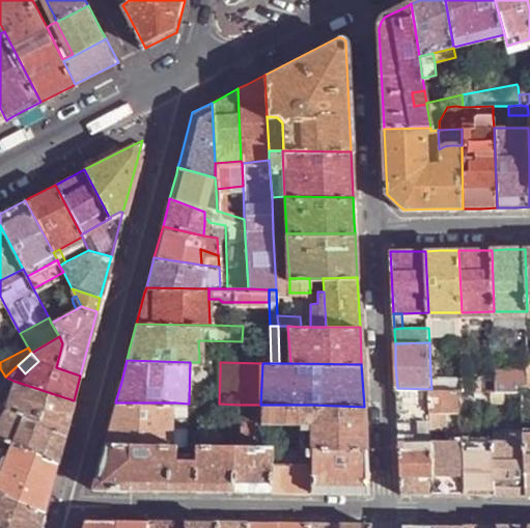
[(465,390),(465,378),(430,377),(431,389),(459,389),(465,390)]
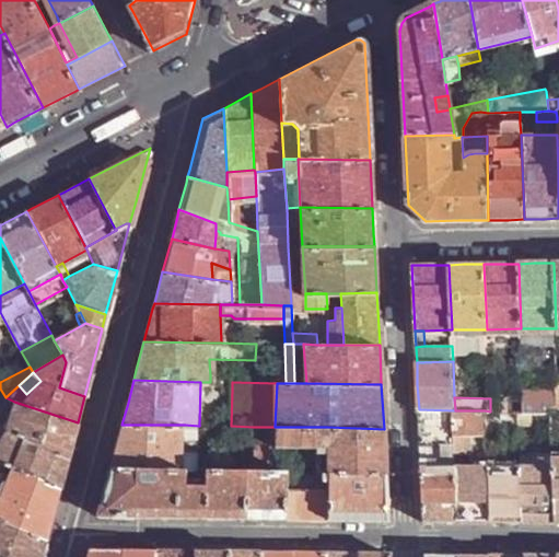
[(490,398),(490,412),(521,412),(525,412),(524,399),(490,398)]
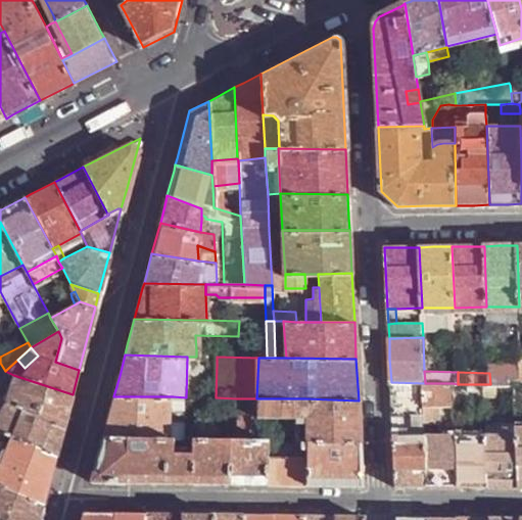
[(521,372),(489,373),(490,384),(516,385),(516,379),(521,379),(521,372)]
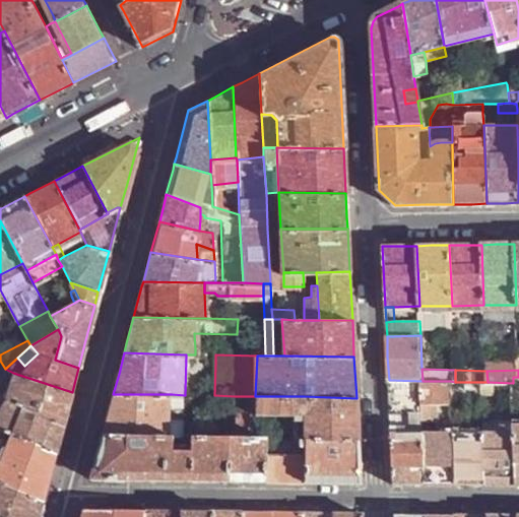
[(13,373),(6,397),(63,424),(66,415),(72,392),(13,373)]
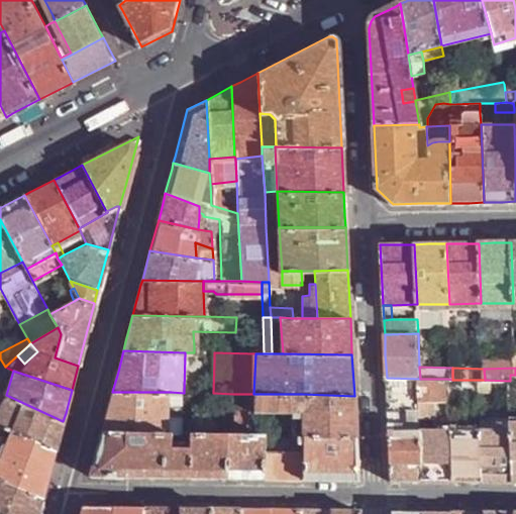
[(420,399),(420,379),(387,378),(388,404),(388,411),(421,411),(420,399)]
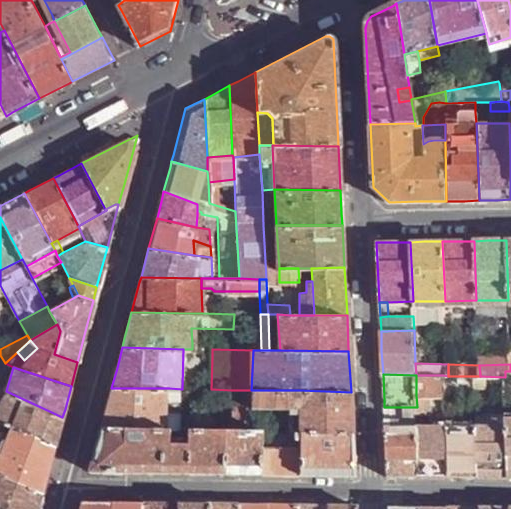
[(445,387),(443,375),(416,375),(416,395),(445,395),(445,387)]
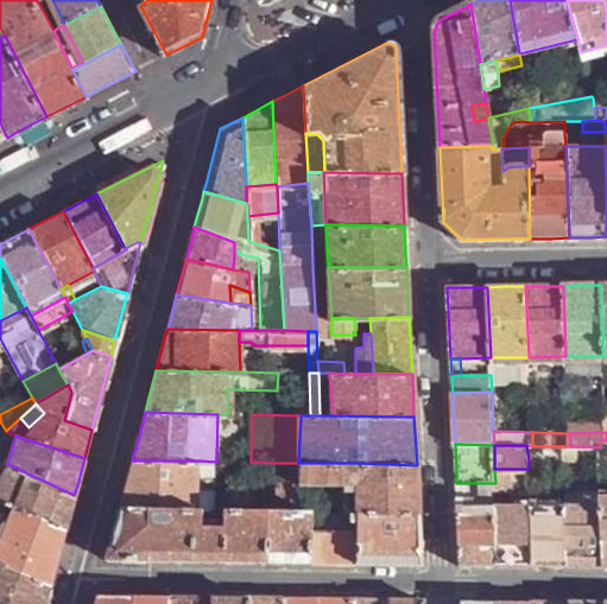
[(566,457),(566,446),(532,446),(526,445),(529,459),(566,461),(566,457)]
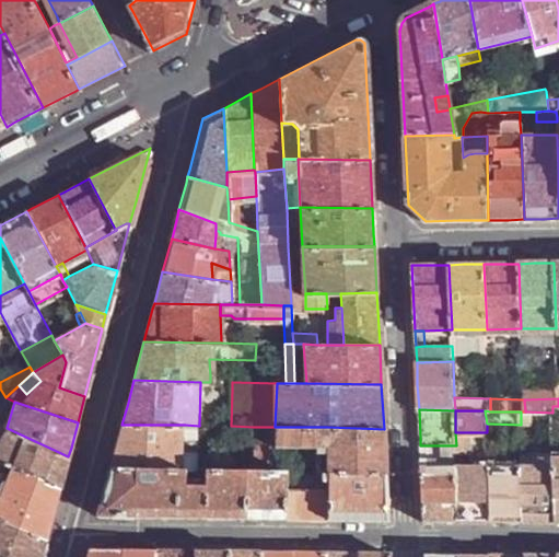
[(552,422),(552,413),(525,412),(521,412),(521,421),(552,422)]
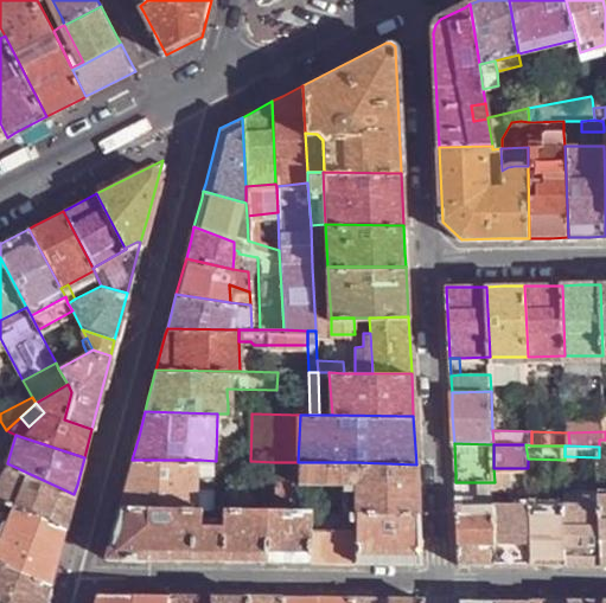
[(131,464),(120,507),(198,508),(199,482),(199,473),(201,460),(132,460),(131,464)]
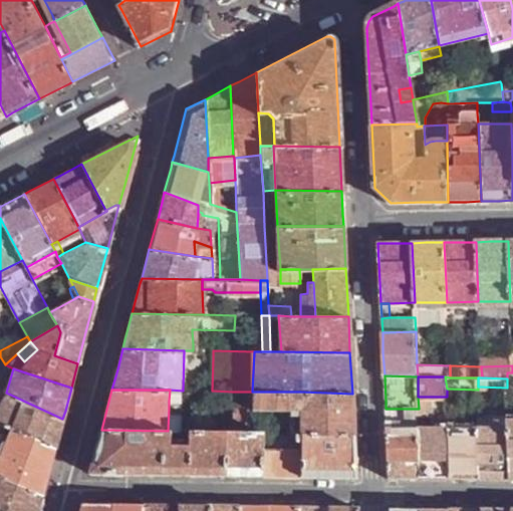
[(170,390),(169,401),(183,401),(183,391),(170,390)]
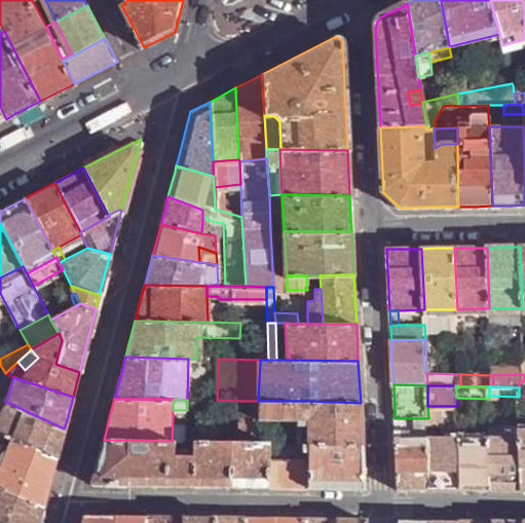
[(237,407),(235,443),(245,443),(246,418),(257,418),(258,401),(237,401),(237,407)]
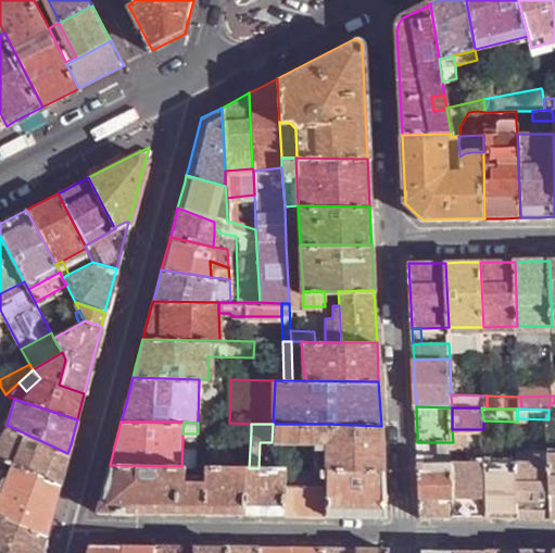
[(273,424),(272,442),(324,443),(325,424),(273,424)]
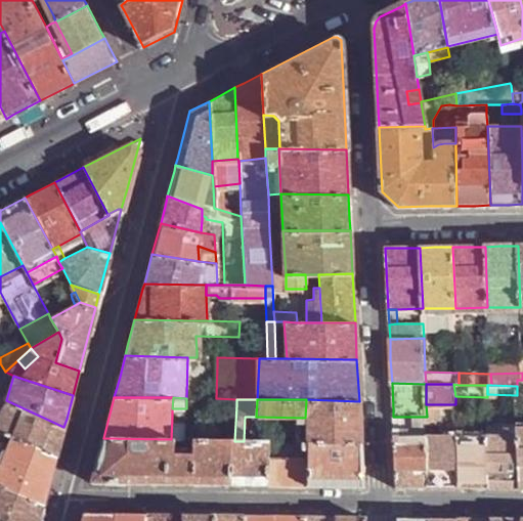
[(359,401),(306,399),(305,418),(306,433),(306,441),(361,442),(359,401)]
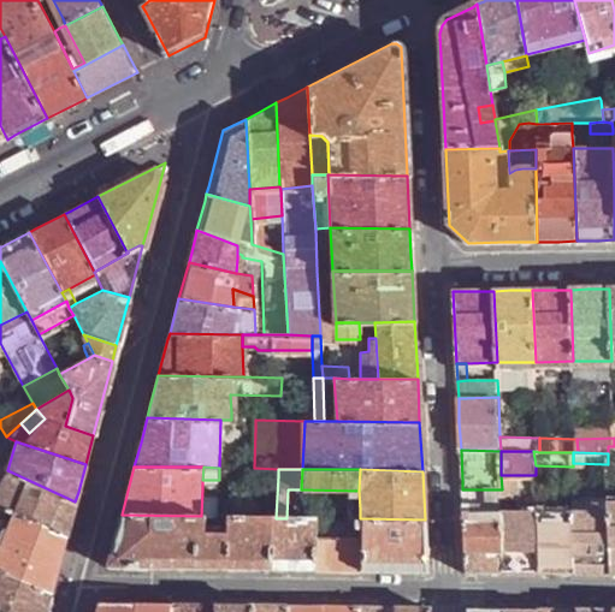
[(75,501),(7,470),(0,493),(0,505),(6,509),(16,512),(65,536),(67,529),(75,501)]
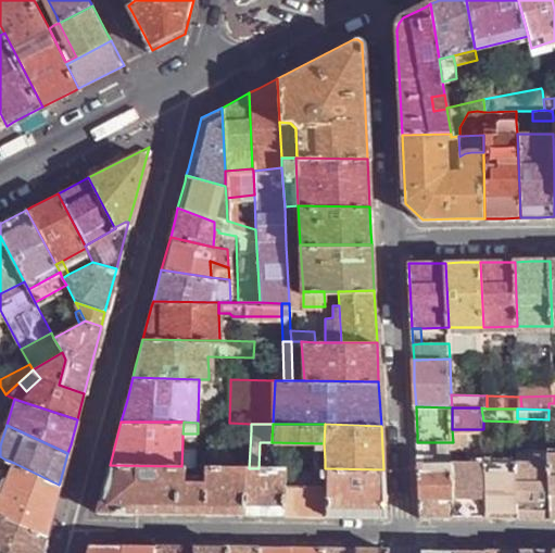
[(183,442),(181,466),(185,466),(196,466),(196,443),(183,442)]
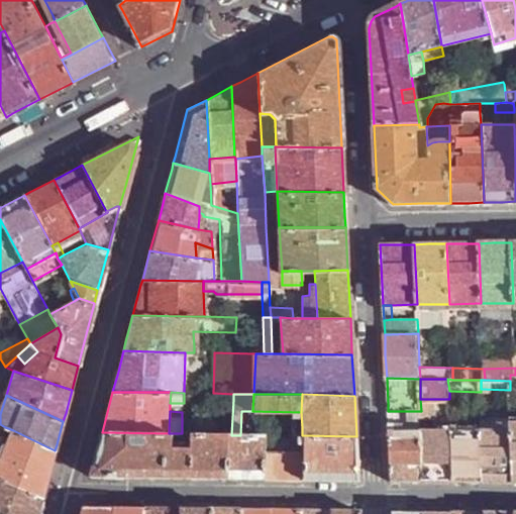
[(423,480),(422,429),(409,430),(407,429),(395,429),(389,429),(392,480),(411,480),(423,480)]
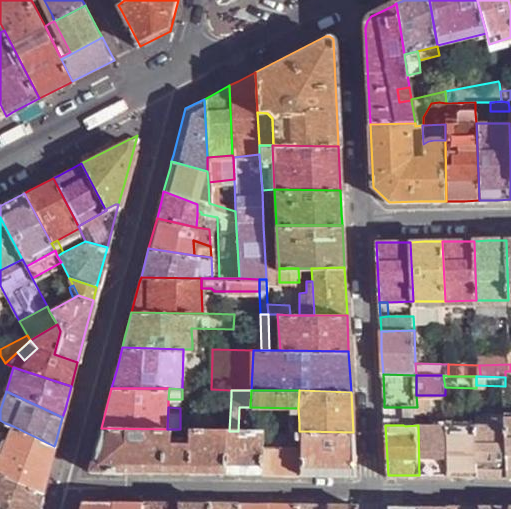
[(437,476),(448,476),(448,426),(418,425),(419,475),(437,476)]
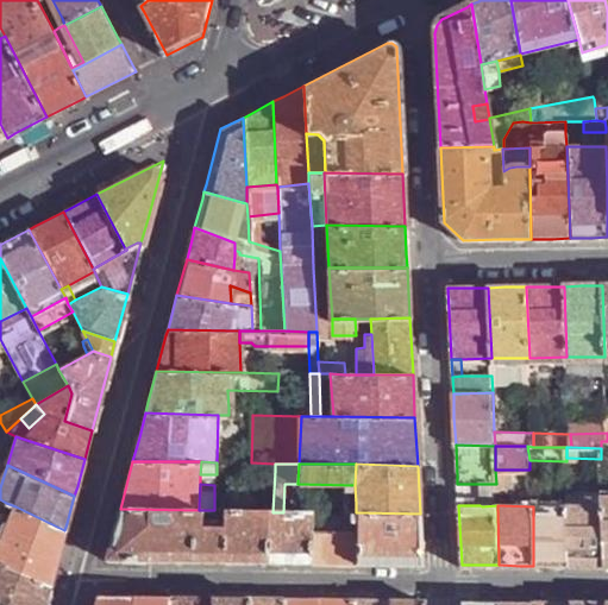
[(16,506),(0,539),(0,565),(50,586),(57,558),(64,530),(16,506)]
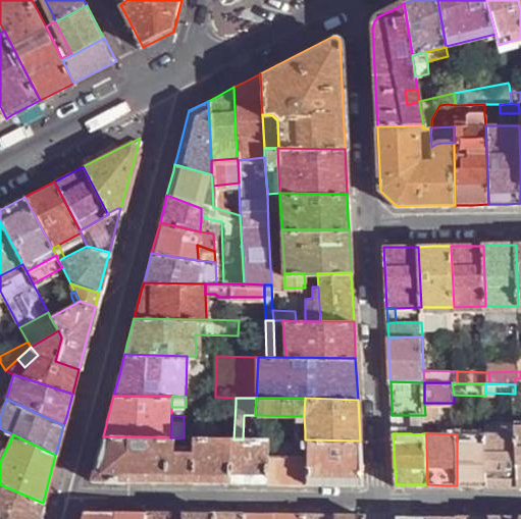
[(488,485),(487,434),(457,434),(457,485),(476,485),(488,485)]
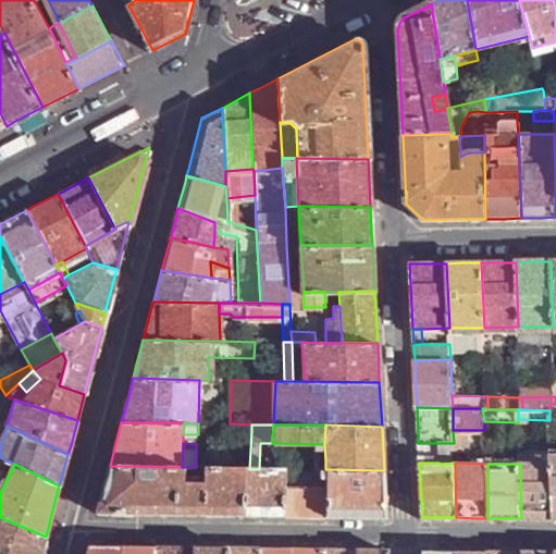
[(541,519),(554,519),(552,464),(520,464),(521,518),(541,519)]
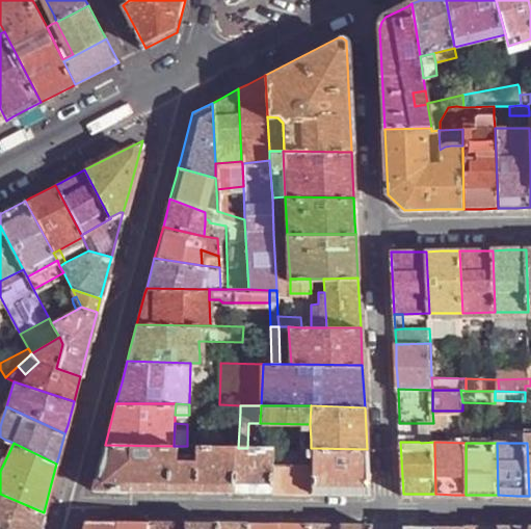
[(174,446),(105,445),(103,449),(93,486),(95,488),(254,492),(270,492),(270,464),(270,460),(271,460),(271,449),(247,448),(238,448),(196,447),(196,458),(177,458),(177,446),(174,446)]
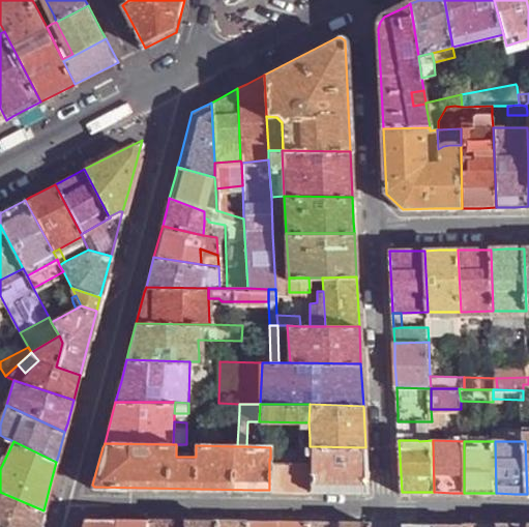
[(365,447),(310,446),(310,462),(311,490),(340,491),(368,491),(365,447)]
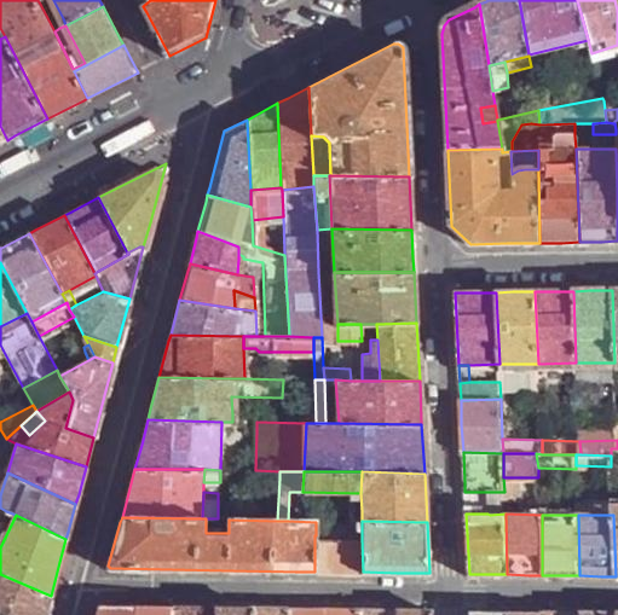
[(339,572),(363,572),(362,539),(315,539),(315,572),(339,572)]
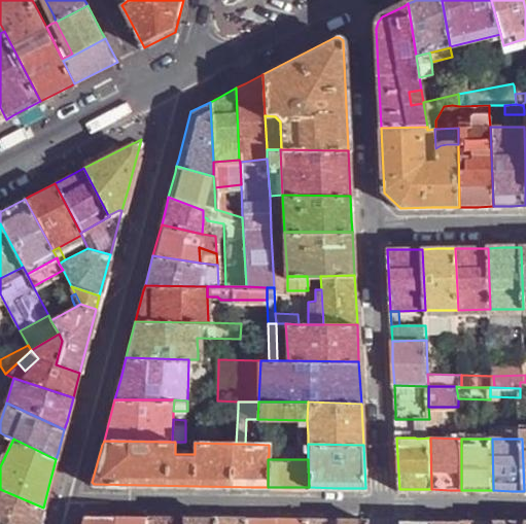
[(0,489),(0,523),(38,523),(43,508),(0,489)]
